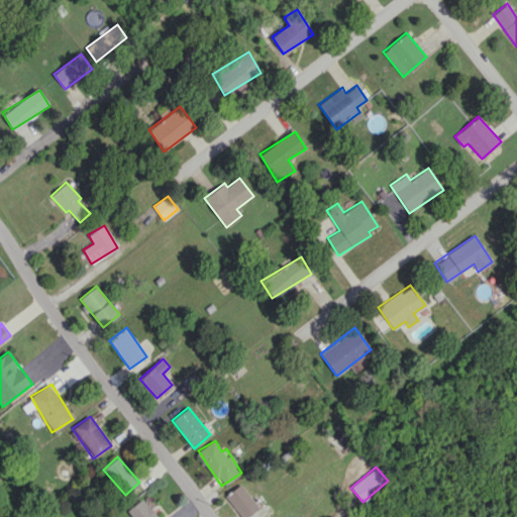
[(225,496),(241,516),(246,516),(259,507),(240,484),(225,496)]
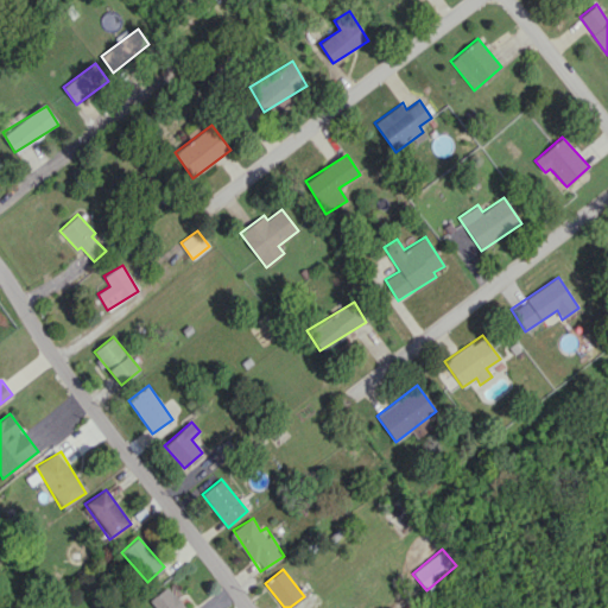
[(183,607),(168,587),(150,600),(154,607),(183,607)]
